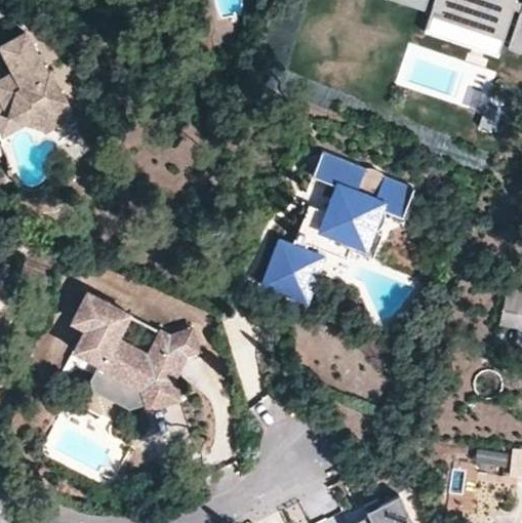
[(521,0),(434,0),(440,2),(435,17),(521,47),(521,0)]
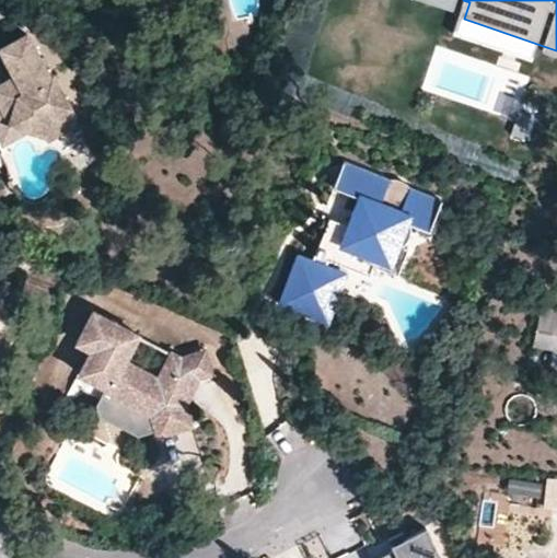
[(48,107),(69,99),(53,67),(50,68),(27,24),(0,38),(14,66),(0,71),(0,126),(6,136),(30,125),(46,125),(48,107)]
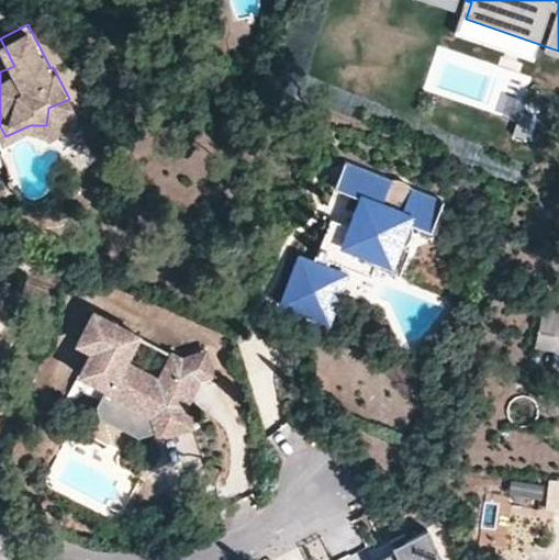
[(78,115),(69,99),(48,108),(46,125),(49,130),(78,115)]
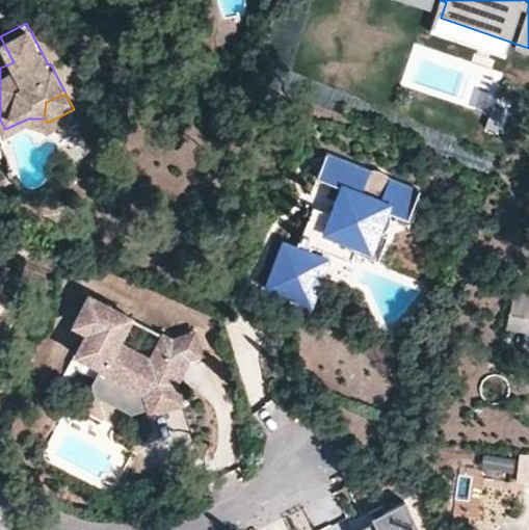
[(316,178),(320,180),(344,190),(335,215),(316,207),(298,247),(287,242),(275,267),(279,288),(292,294),(314,248),(349,262),(354,253),(377,261),(388,236),(381,234),(376,232),(385,211),(389,212),(405,219),(417,192),(390,180),(389,176),(386,173),(380,171),(376,173),(372,175),(326,154),(316,178)]
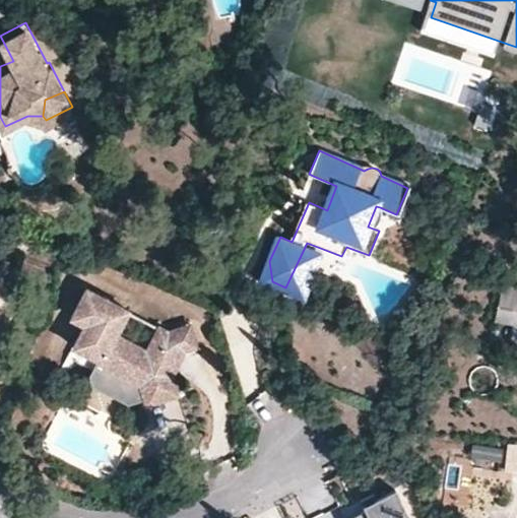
[(336,186),(313,176),(302,199),(309,202),(327,210),(336,186)]
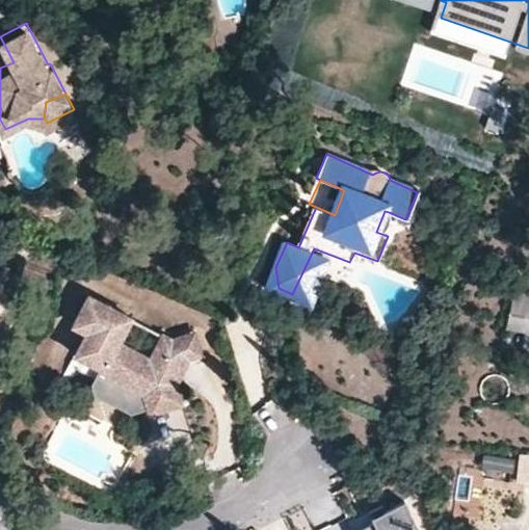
[(381,234),(389,212),(385,211),(376,232),(381,234)]
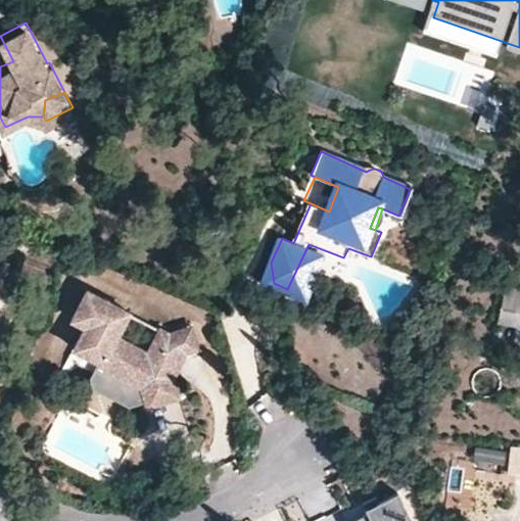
[(0,283),(8,264),(0,258),(0,283)]
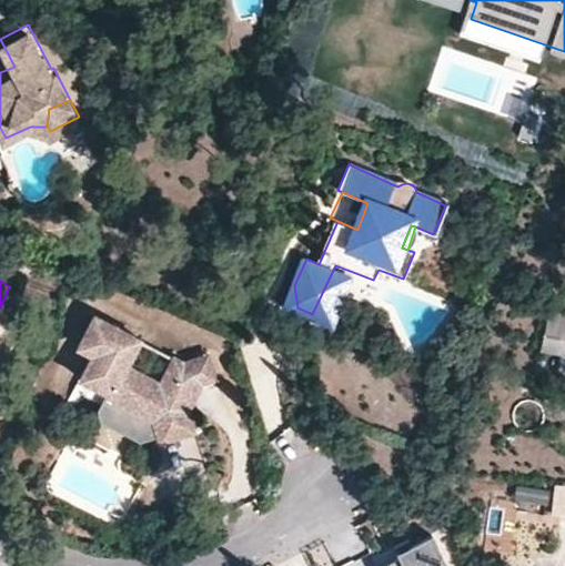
[(564,316),(553,314),(544,350),(564,353),(564,316)]
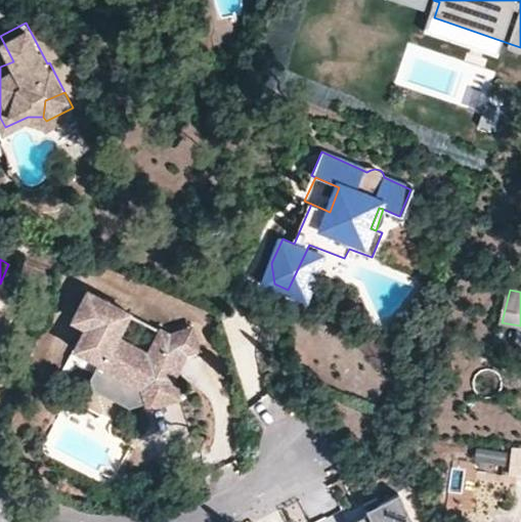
[(84,330),(72,353),(100,366),(99,368),(139,389),(143,404),(145,409),(179,400),(171,367),(169,366),(173,358),(176,360),(183,357),(178,339),(174,335),(162,330),(147,352),(118,338),(130,313),(87,292),(71,321),(84,330)]
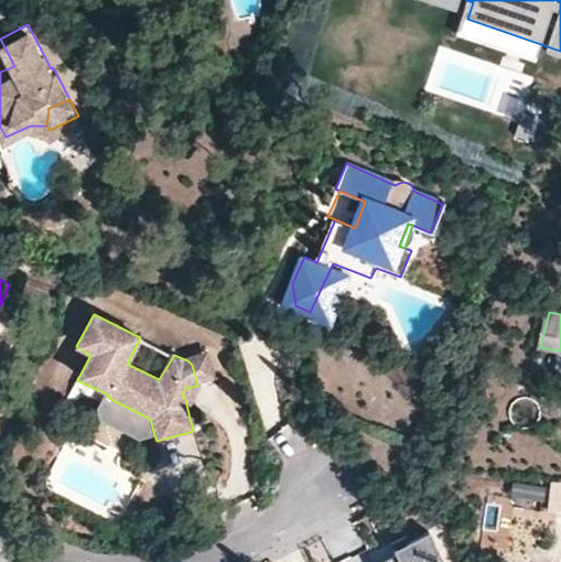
[(209,355),(187,360),(192,365),(197,385),(217,378),(209,355)]
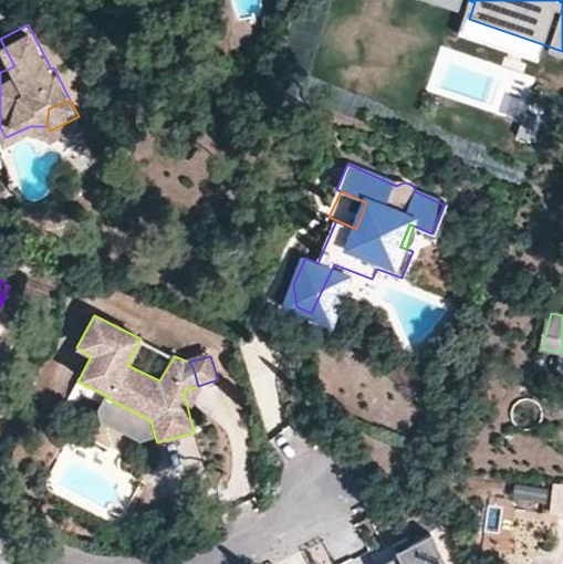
[(108,396),(77,382),(73,390),(98,404),(96,410),(101,421),(137,441),(155,437),(150,420),(107,398),(108,396)]
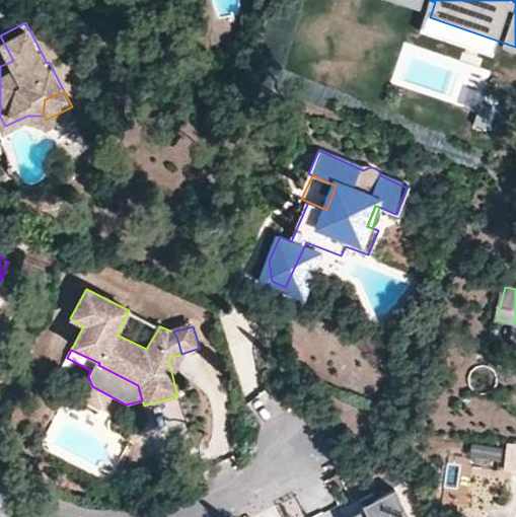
[(413,516),(400,489),(347,514),(348,516),(413,516)]
